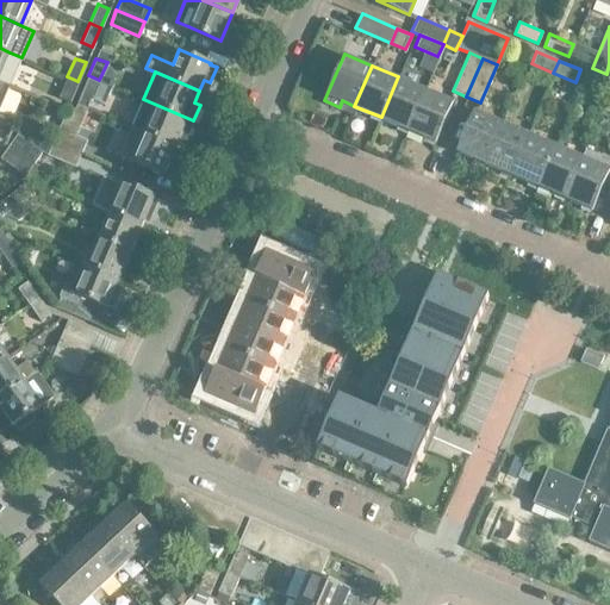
[(580,85),(603,93),(608,81),(586,73),(580,85)]
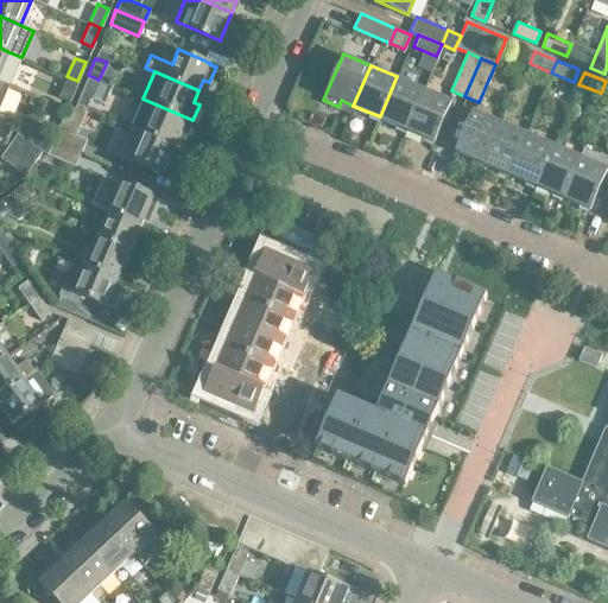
[(87,107),(90,101),(99,80),(88,75),(76,102),(87,107)]
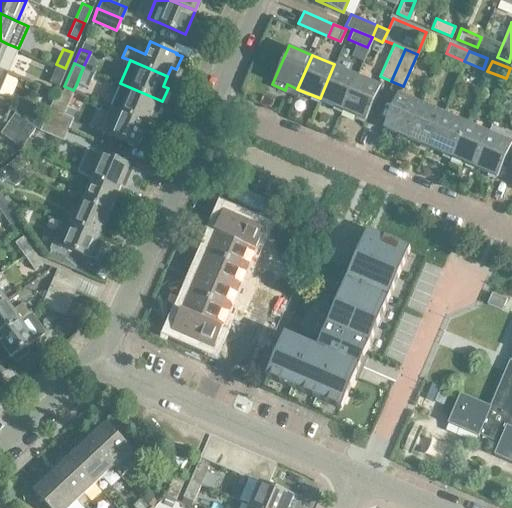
[(49,80),(58,84),(65,68),(56,64),(49,80)]
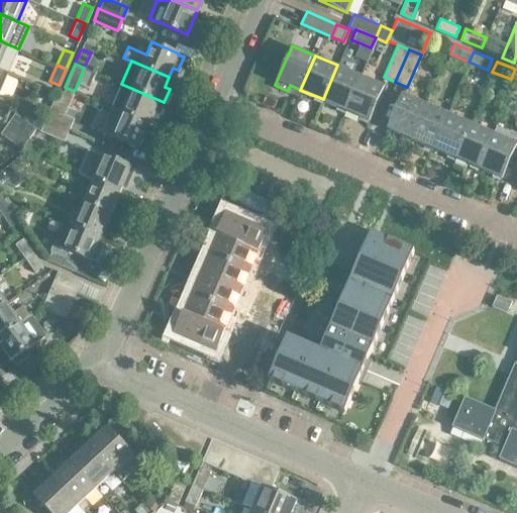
[(323,99),(345,109),(360,75),(337,65),(323,99)]
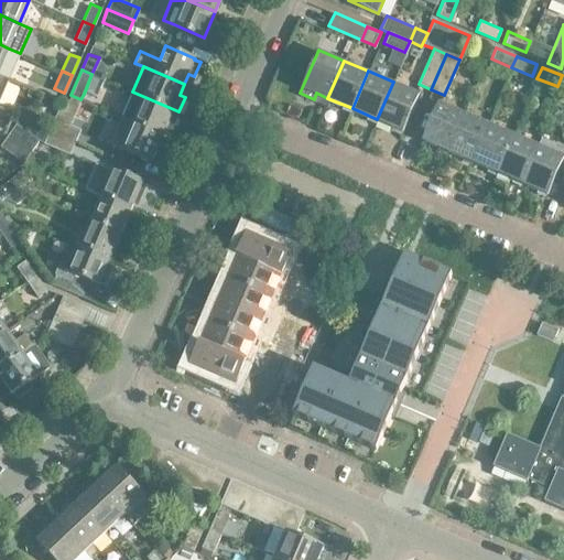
[(402,130),(419,93),(393,82),(377,119),(402,130)]
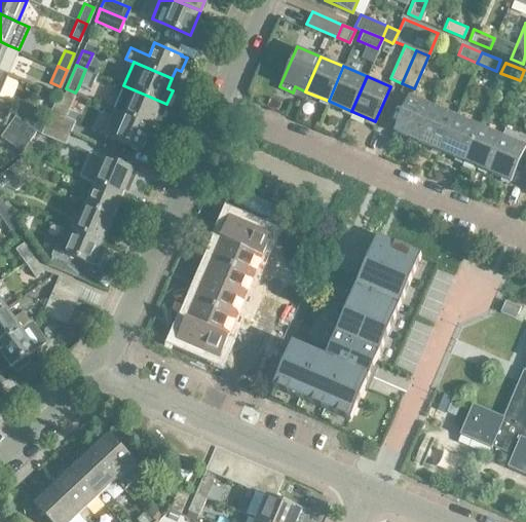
[(155,115),(161,117),(166,104),(123,85),(113,109),(151,125),(155,115)]
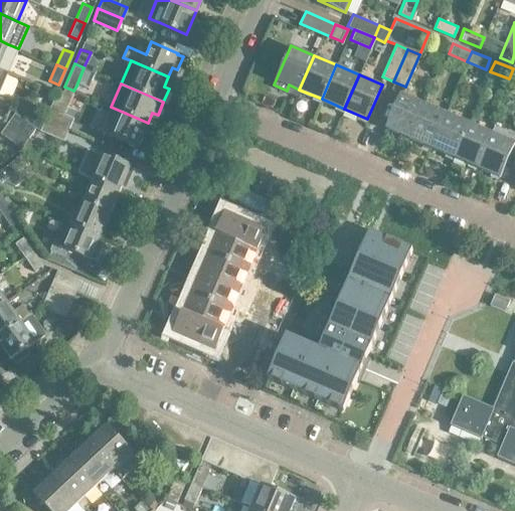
[(67,128),(72,117),(63,113),(73,91),(64,87),(62,91),(57,89),(44,118),(67,128)]
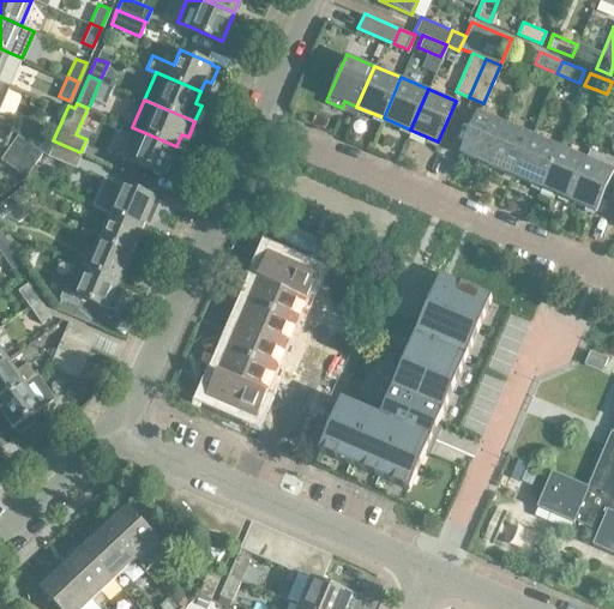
[(461,151),(488,163),(505,122),(477,110),(461,151)]
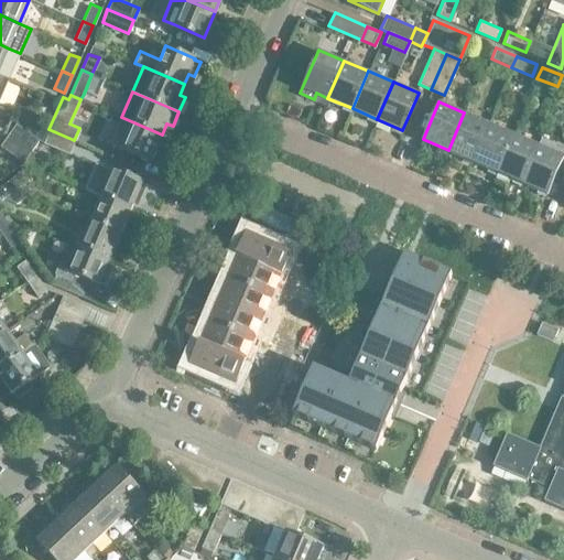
[(553,114),(551,117),(552,121),(554,125),(559,127),(562,126),(563,124),(563,111),(561,110),(556,110),(553,114)]
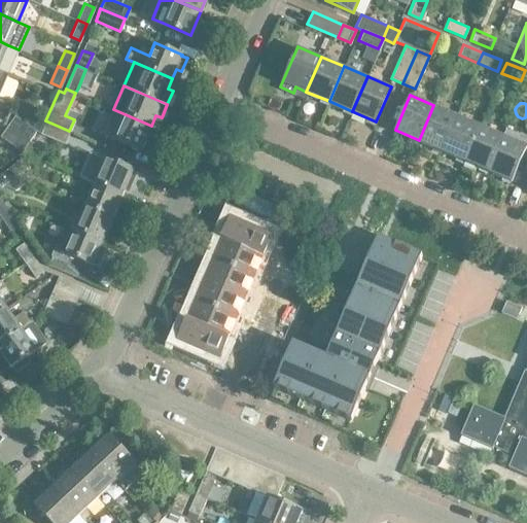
[(419,140),(442,149),(457,114),(433,105),(419,140)]
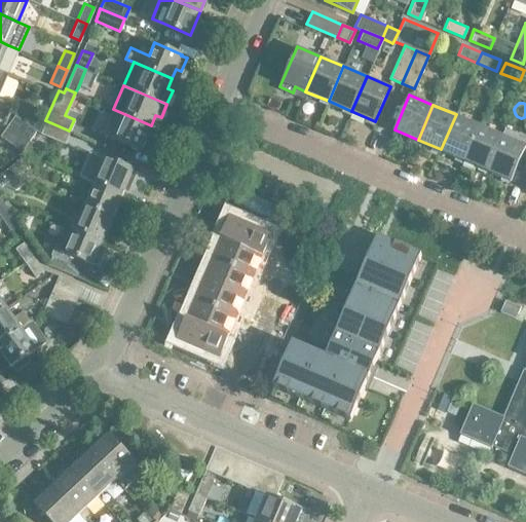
[(113,109),(103,133),(141,149),(151,125),(113,109)]
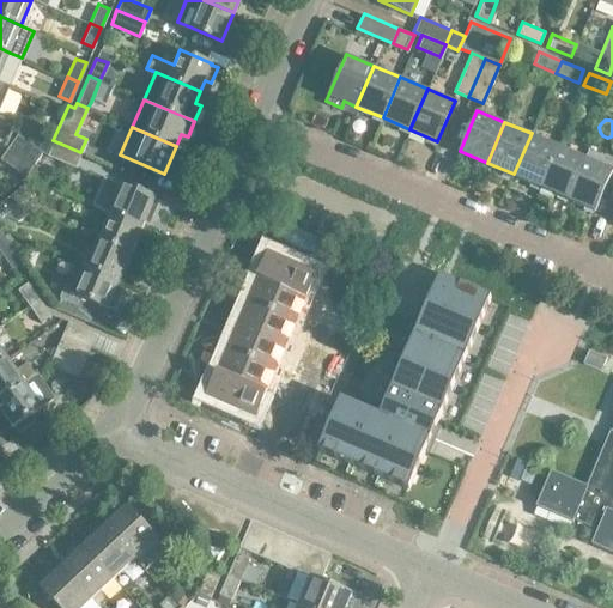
[(10,145),(34,162),(43,150),(18,132),(10,145)]
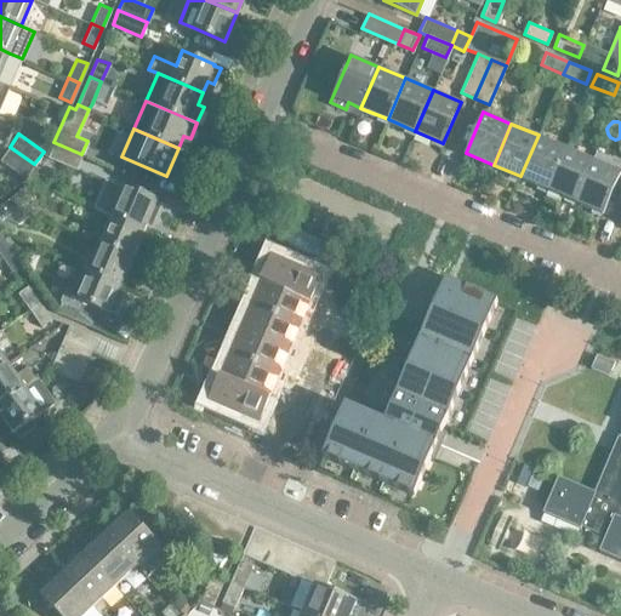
[(520,176),(548,188),(565,147),(539,135),(520,176)]
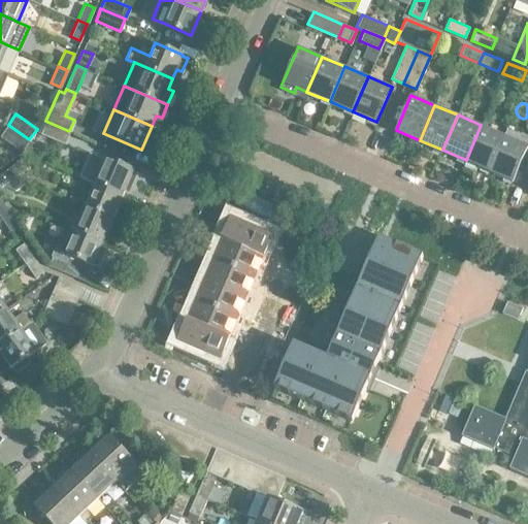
[(40,133),(64,143),(69,131),(45,121),(40,133)]
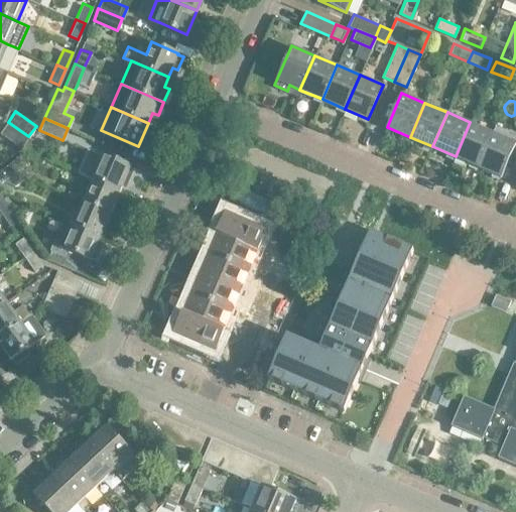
[(21,146),(28,136),(8,122),(1,132),(21,146)]
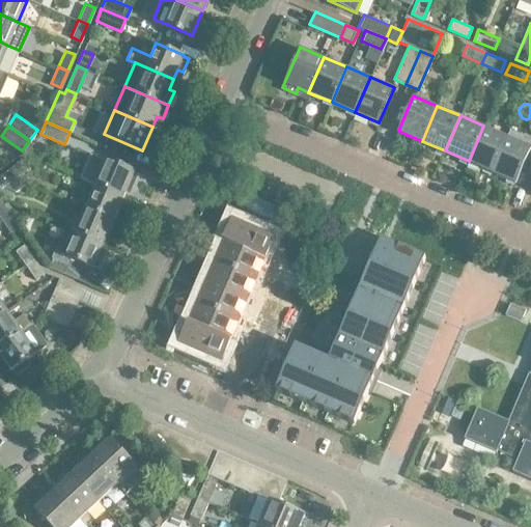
[(469,161),(492,170),(507,136),(483,126),(469,161)]
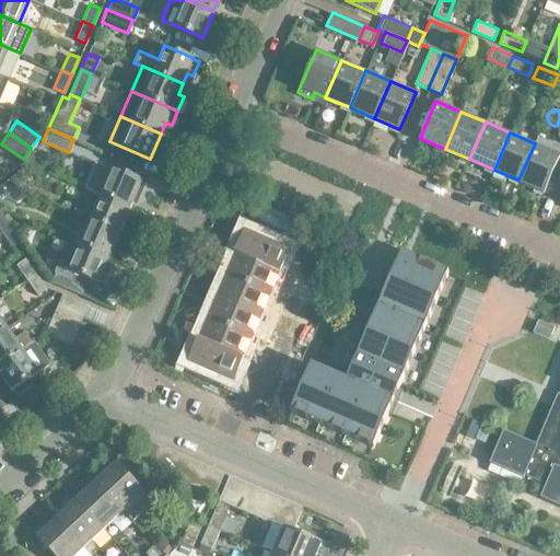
[(535,143),(518,180),(544,190),(559,152),(559,143),(551,140),(548,149),(535,143)]
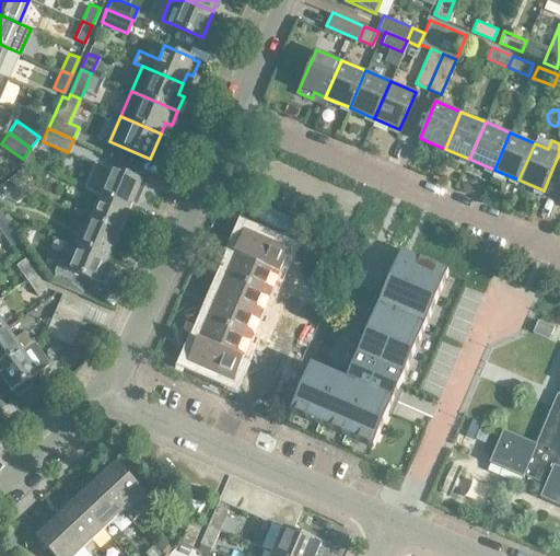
[(31,151),(27,159),(35,163),(39,154),(31,151)]
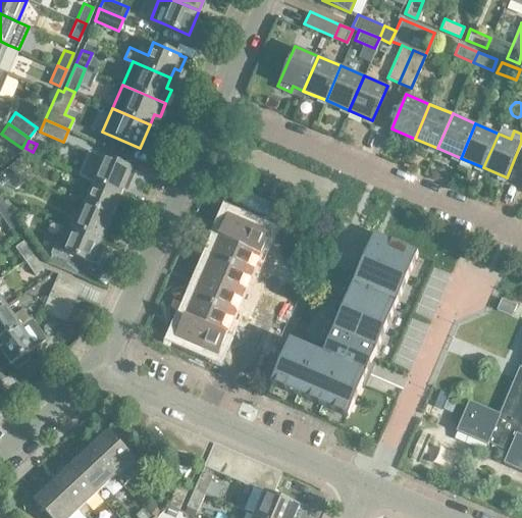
[(89,150),(79,172),(94,179),(121,191),(124,184),(128,186),(135,171),(131,169),(132,167),(104,156),(89,150)]
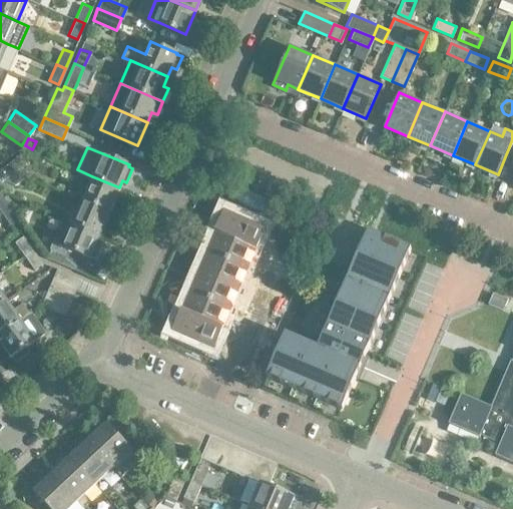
[(16,170),(29,160),(24,152),(10,161),(16,170)]
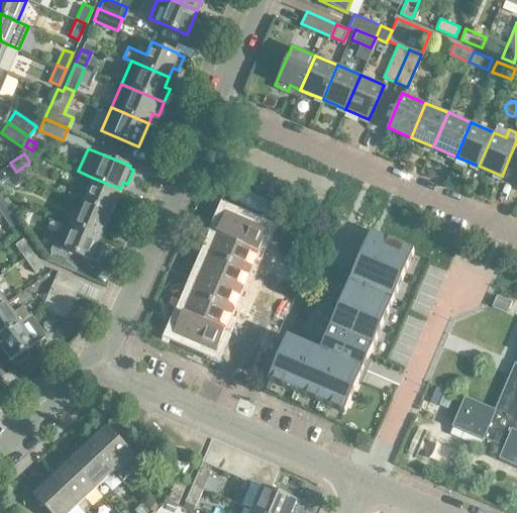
[(0,170),(0,179),(2,182),(16,172),(10,163),(0,170)]
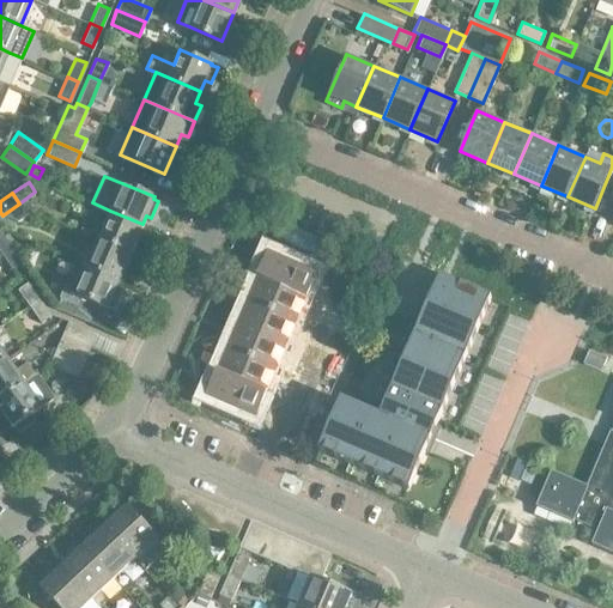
[(143,224),(110,211),(99,238),(131,251),(143,224)]
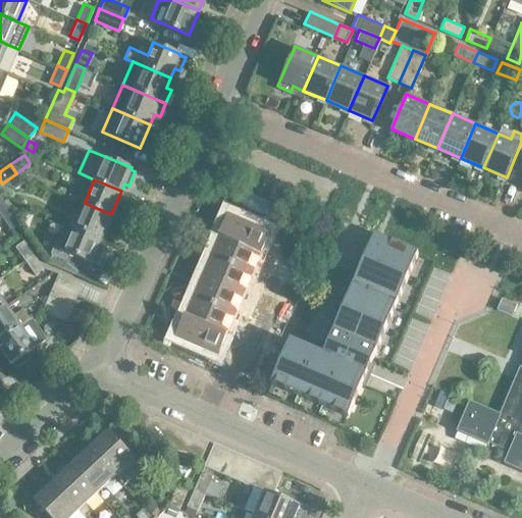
[(0,196),(0,213),(0,214),(9,209),(0,196)]
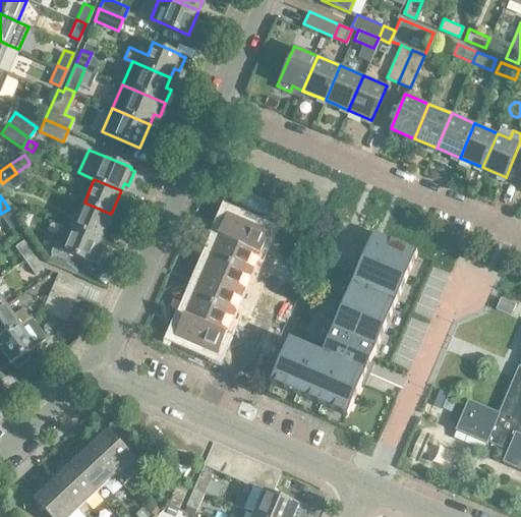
[(111,214),(84,203),(74,225),(102,237),(111,214)]
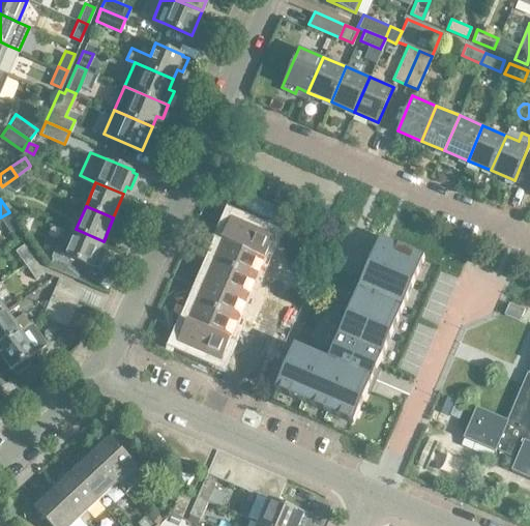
[(10,233),(19,227),(9,212),(0,217),(10,233)]
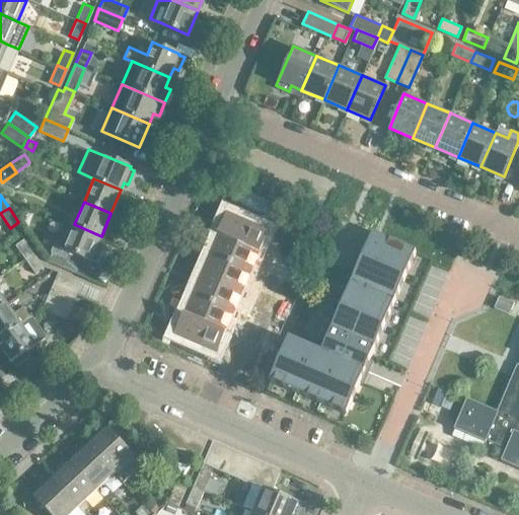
[(210,252),(250,270),(258,250),(260,251),(269,230),(226,212),(217,233),(218,233),(210,252)]
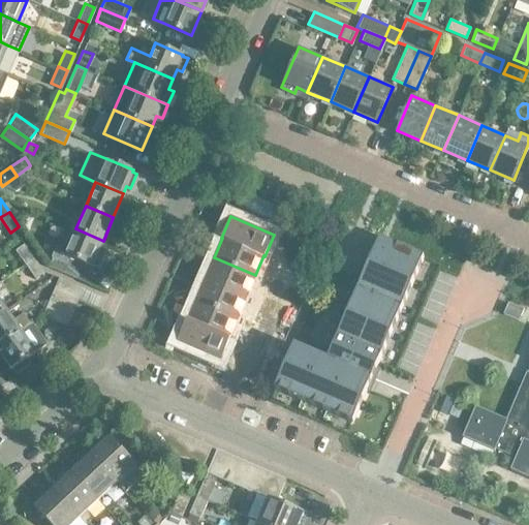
[(293,342),(275,385),(352,420),(424,254),(346,221),(329,263),(330,263),(331,259),(347,267),(345,270),(362,277),(328,357),(293,342)]
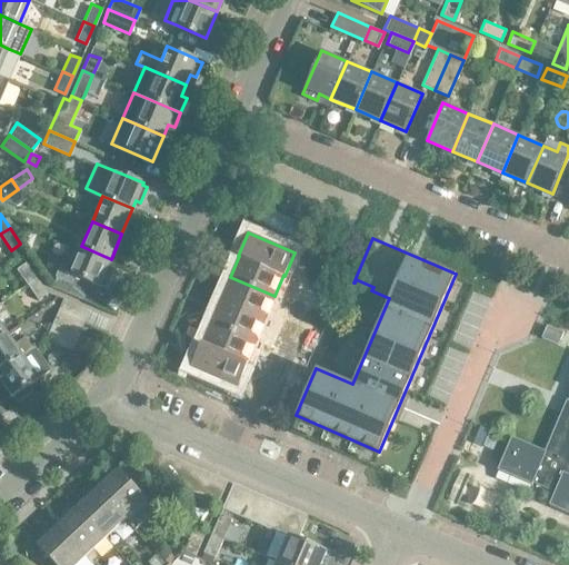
[(71,241),(52,285),(67,290),(92,301),(101,283),(107,285),(111,274),(106,271),(111,259),(81,246),(71,241)]
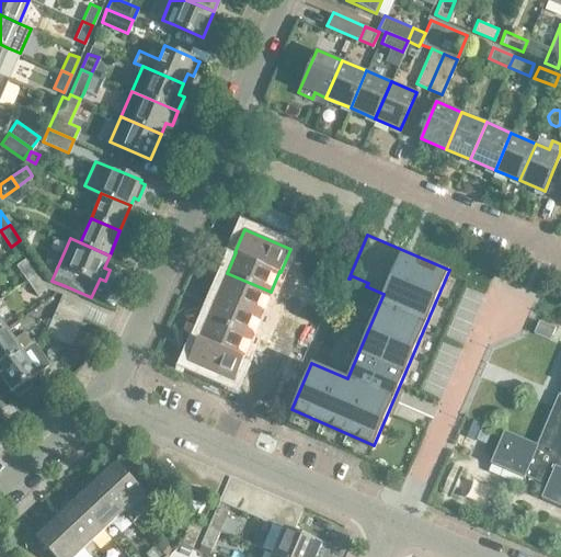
[(35,273),(24,258),(15,263),(26,279),(35,273)]
